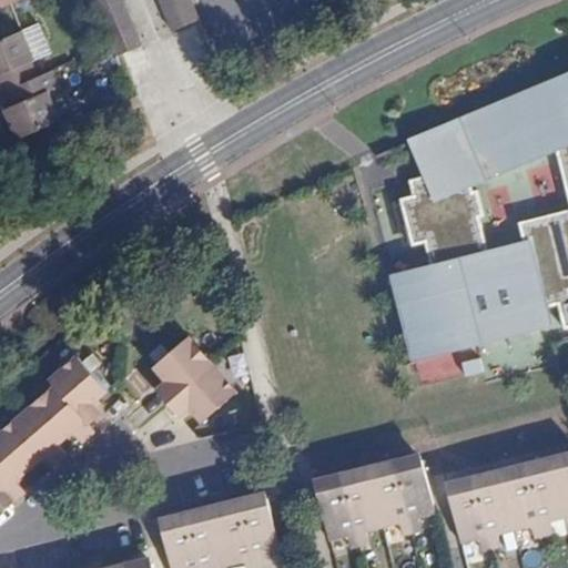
[(143,43),(124,0),(94,0),(114,44),(119,54),(143,43)]
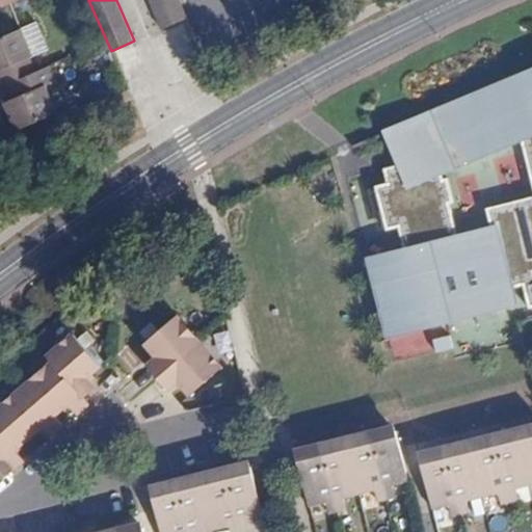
[(151,0),(163,29),(188,19),(179,0),(151,0)]
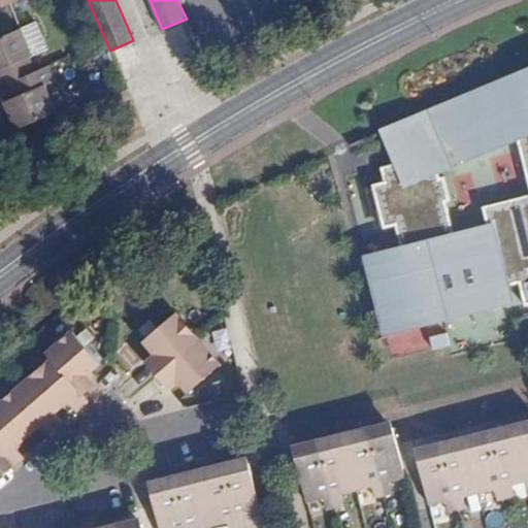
[(34,56),(22,28),(0,36),(0,74),(4,85),(37,71),(31,57),(34,56)]
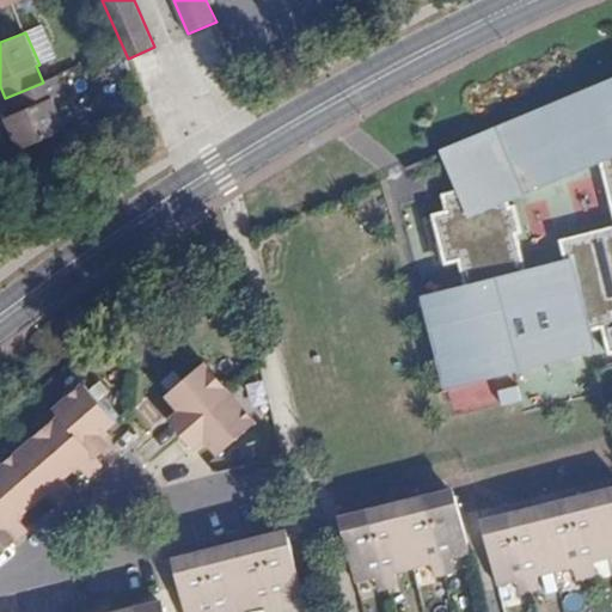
[(20,150),(67,129),(54,97),(50,98),(43,83),(5,98),(12,115),(7,117),(20,150)]
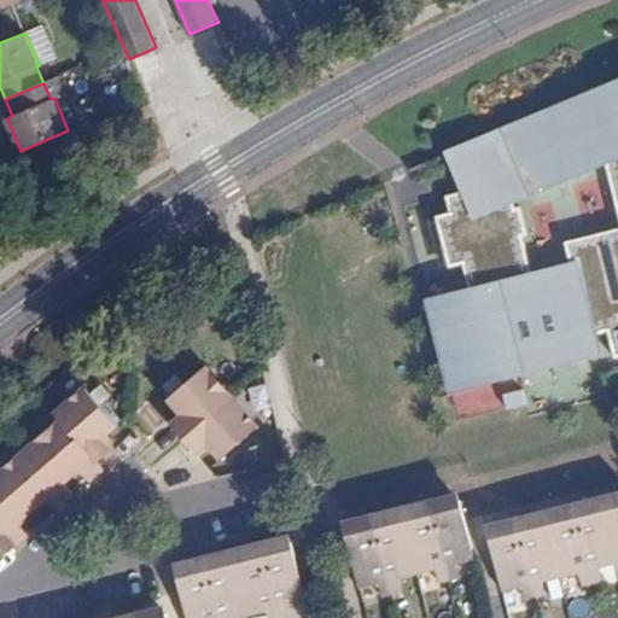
[(617,104),(599,114),(592,100),(508,139),(507,138),(478,151),(479,152),(448,167),(460,207),(439,211),(445,228),(431,233),(444,280),(459,277),(470,313),(430,325),(447,383),(494,369),(499,388),(593,360),(587,340),(601,337),(610,363),(617,361),(617,104)]
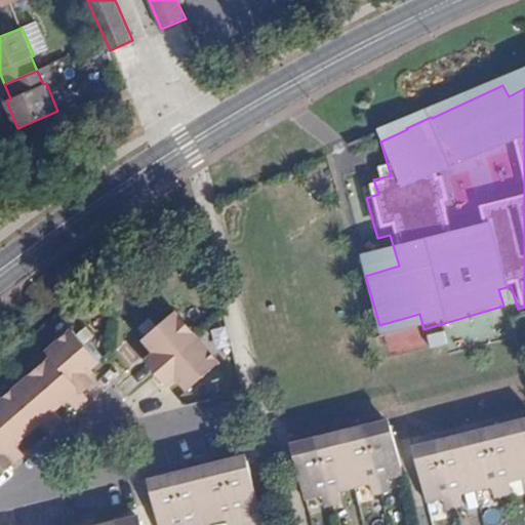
[(155,372),(196,336),(174,312),(143,338),(155,353),(145,361),(150,366),(155,372)]
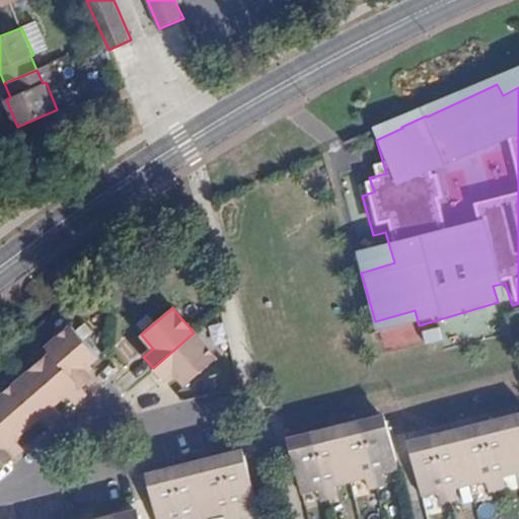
[(46,348),(51,353),(81,388),(86,383),(92,378),(84,368),(97,356),(71,325),(46,348)]
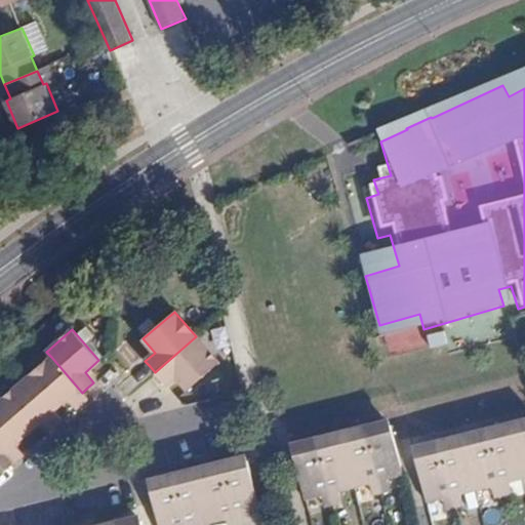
[(218,363),(196,336),(155,372),(160,379),(165,385),(175,376),(187,390),(204,375),(218,363)]
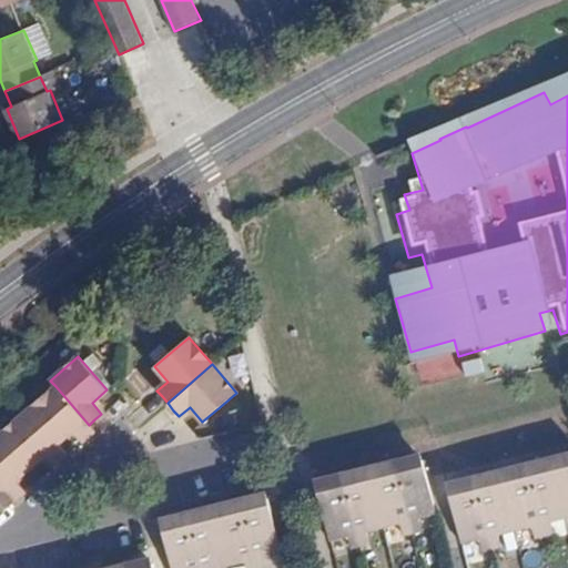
[(56,386),(28,409),(58,443),(71,432),(80,442),(88,435),(93,430),(89,425),(56,386)]
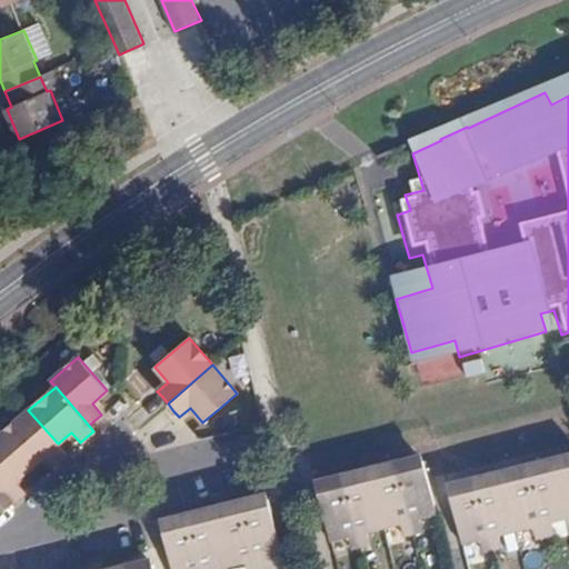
[(1,433),(30,468),(45,456),(53,466),(60,461),(67,455),(58,443),(28,410),(1,433)]
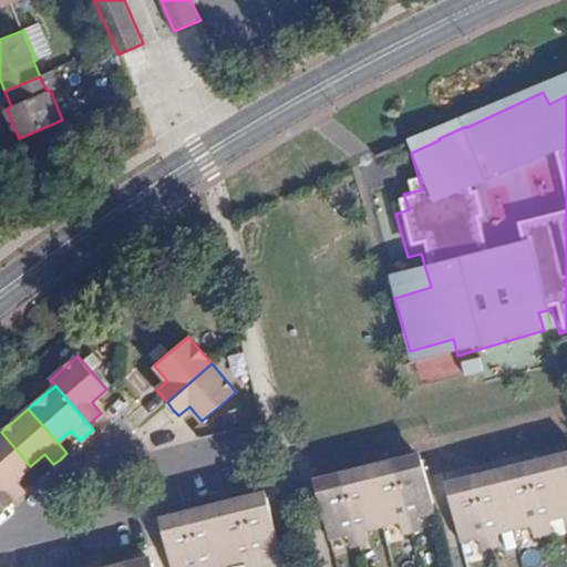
[(1,432),(0,432),(0,486),(12,501),(17,496),(24,490),(16,478),(30,466),(1,432)]
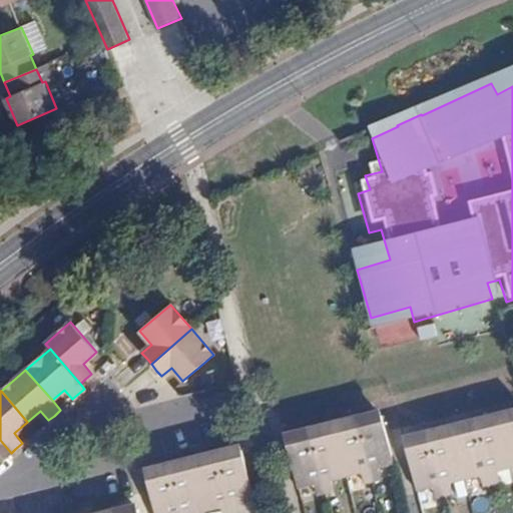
[(512,407),(508,409),(510,416),(500,418),(512,467),(512,466),(512,407)]
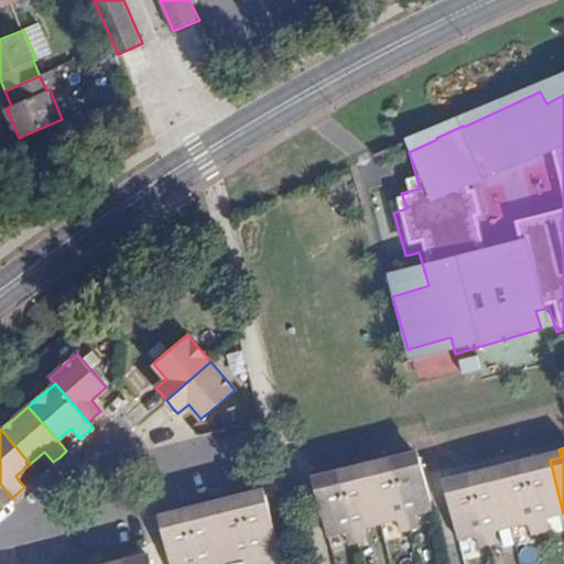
[(391,456),(410,529),(419,527),(415,514),(432,510),(419,456),(407,459),(405,453),(391,456)]
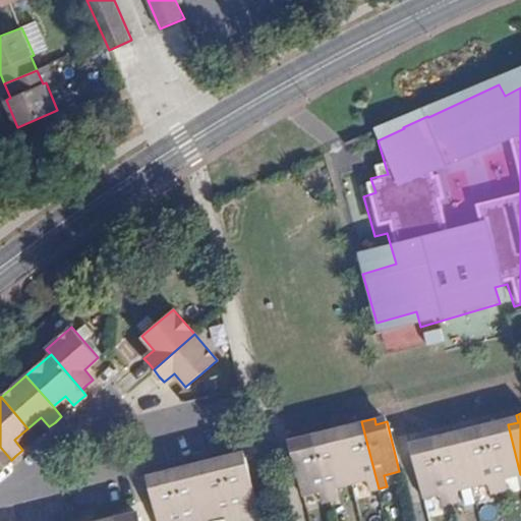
[(520,474),(508,424),(499,427),(497,420),(482,423),(500,491),(508,489),(505,477),(520,474)]
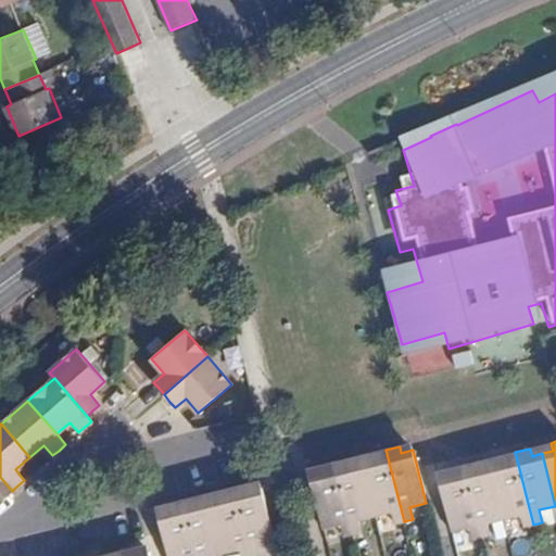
[(362,463),(375,516),(391,512),(394,523),(404,521),(386,450),(371,453),(373,460),(362,463)]
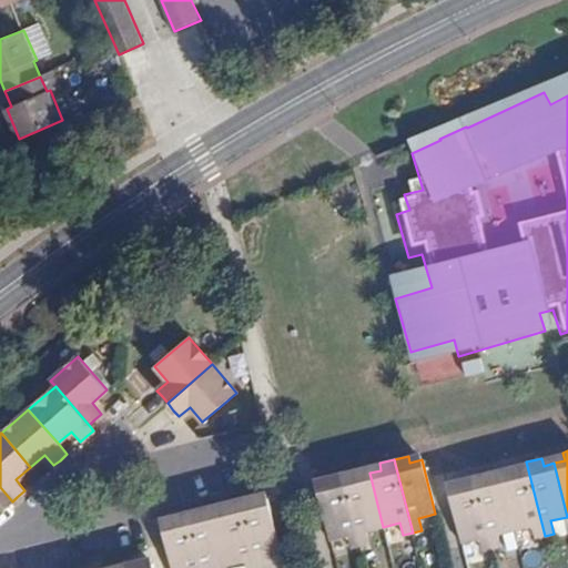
[(535,538),(545,536),(526,462),(511,466),(513,473),(501,475),(515,530),(531,526),(535,538)]
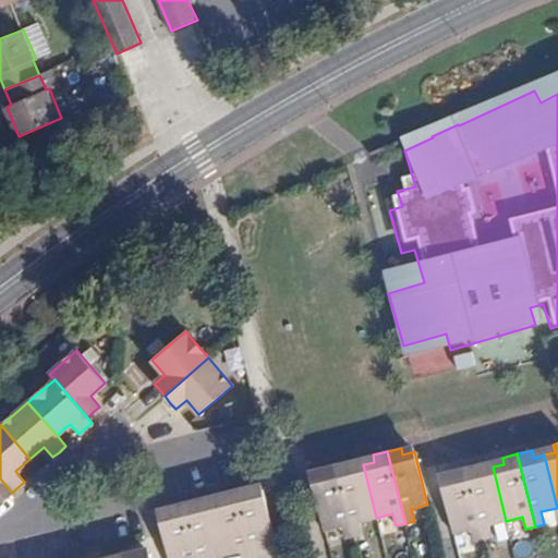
[(349,460),(335,463),(353,536),(360,534),(358,522),(376,518),(363,464),(351,468),(349,460)]
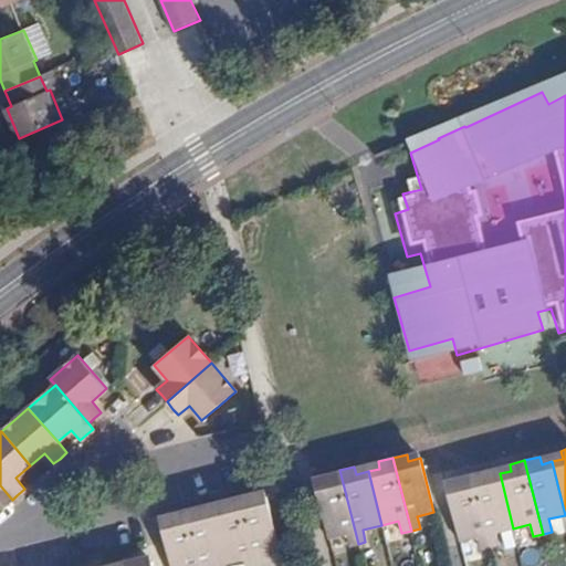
[(494,533),(513,528),(500,473),(489,477),(488,469),(471,473),(490,547),(498,545),(494,533)]
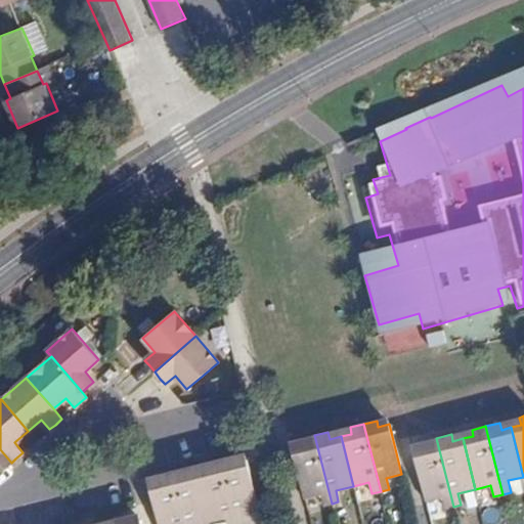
[(314,435),(301,439),(303,445),(291,448),(303,497),(319,493),(322,506),(332,504),(314,435)]
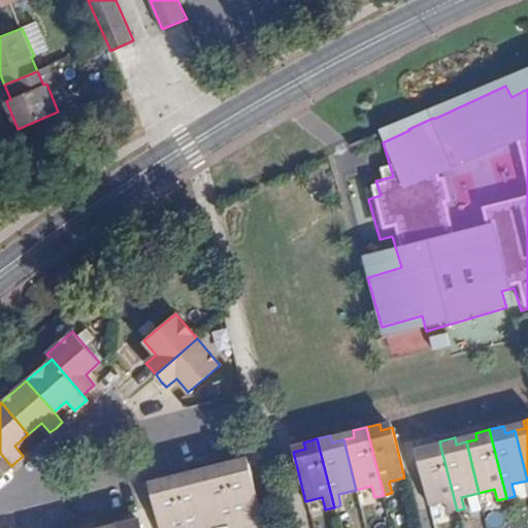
[(416,454),(429,505),(443,501),(447,513),(457,510),(439,441),(425,444),(427,452),(416,454)]
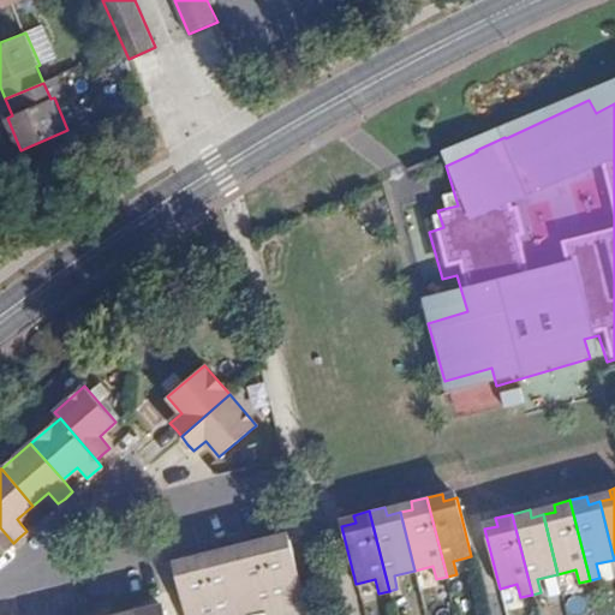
[(0,554),(7,547),(13,543),(0,527),(0,554)]
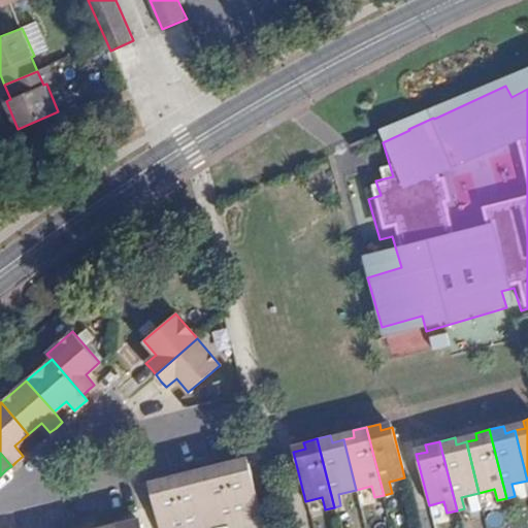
[(223,462),(237,527),(248,527),(244,517),(261,513),(250,463),(237,466),(235,459),(223,462)]
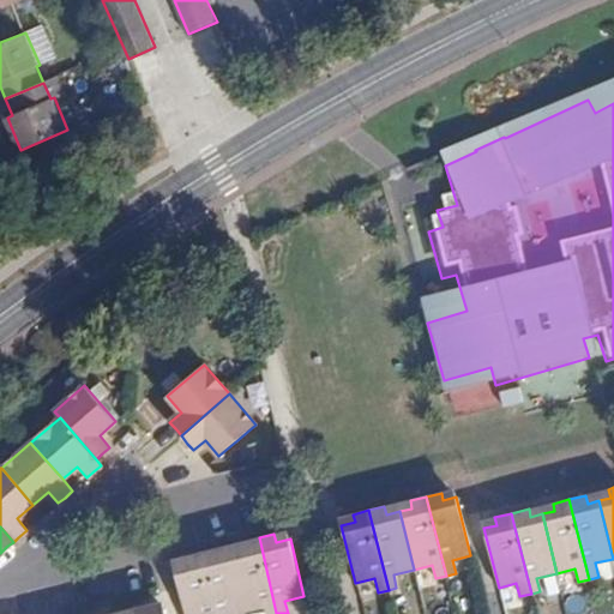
[(232,553),(246,611),(264,607),(265,613),(276,613),(259,537),(242,541),(245,551),(232,553)]
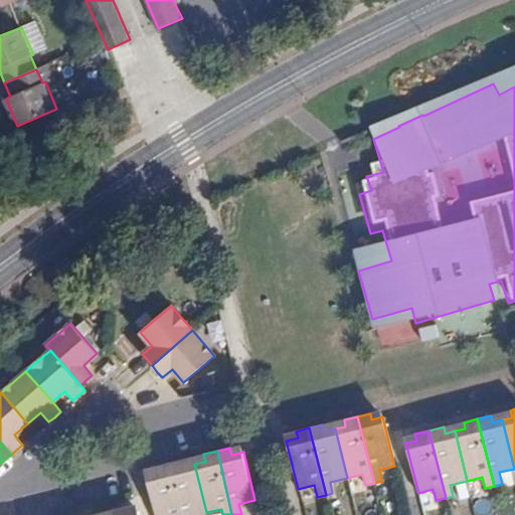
[(182,460),(169,463),(181,514),(195,514),(206,512),(194,464),(184,467),(182,460)]
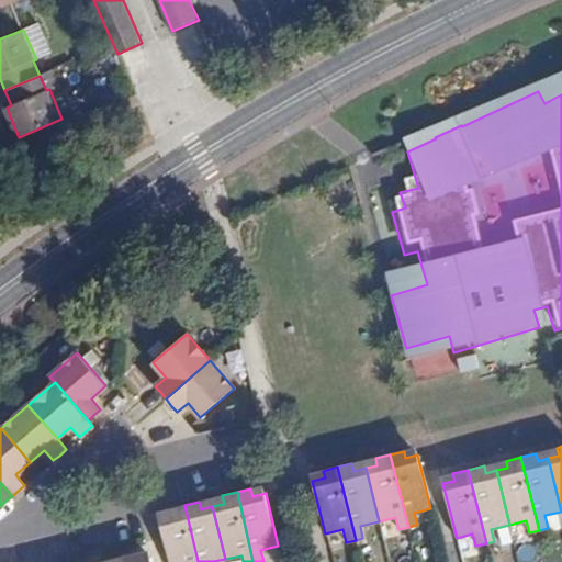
[(198,561),(184,505),(169,508),(171,516),(159,519),(169,561),(198,561)]
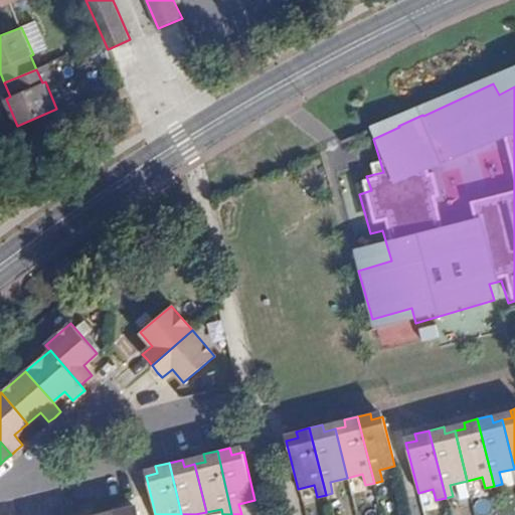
[(128,512),(126,506),(113,510),(114,514),(139,514),(138,510),(128,512)]
